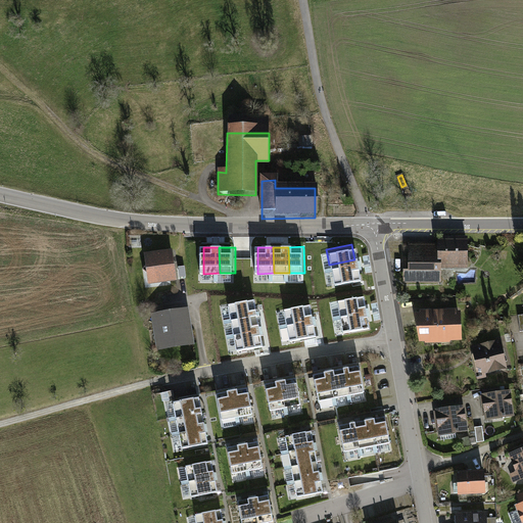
[(436,248),(436,253),(406,253),(406,289),(437,289),(437,279),(468,279),(468,248),(436,248)]
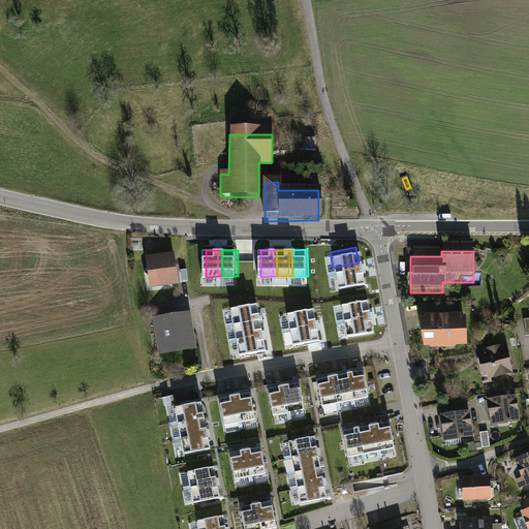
[(173,258),(147,261),(150,288),(177,285),(173,258)]
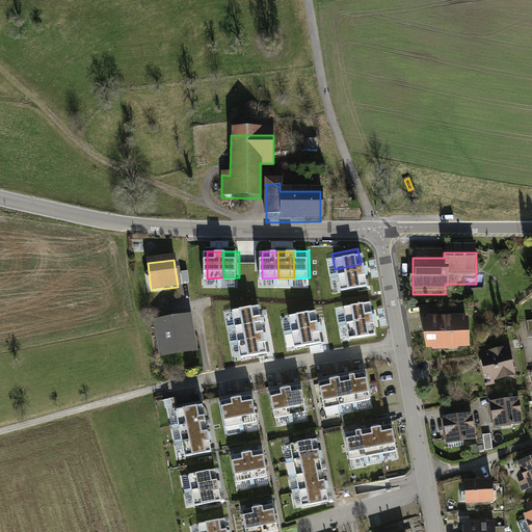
[(364,280),(361,264),(335,269),(338,285),(364,280)]
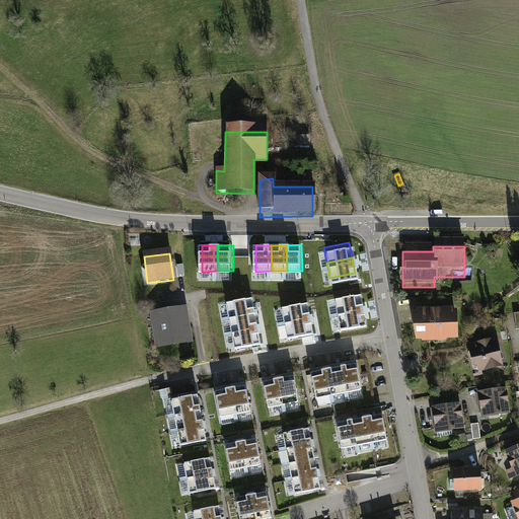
[(359,290),(334,295),(336,310),(362,305),(359,290)]
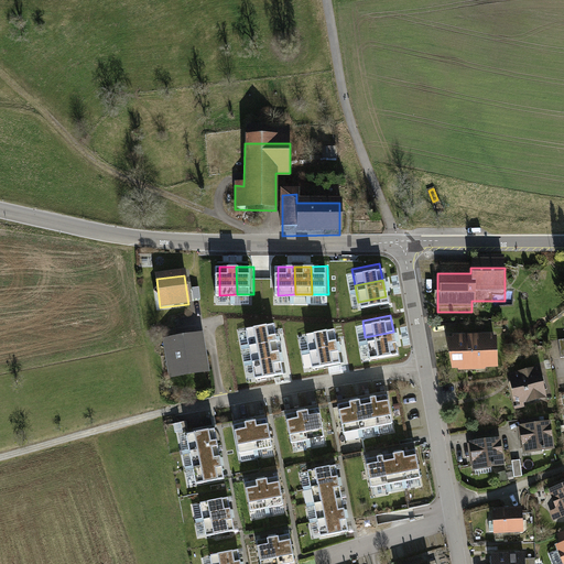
[(274,320),(247,325),(250,342),(278,337),(274,320)]
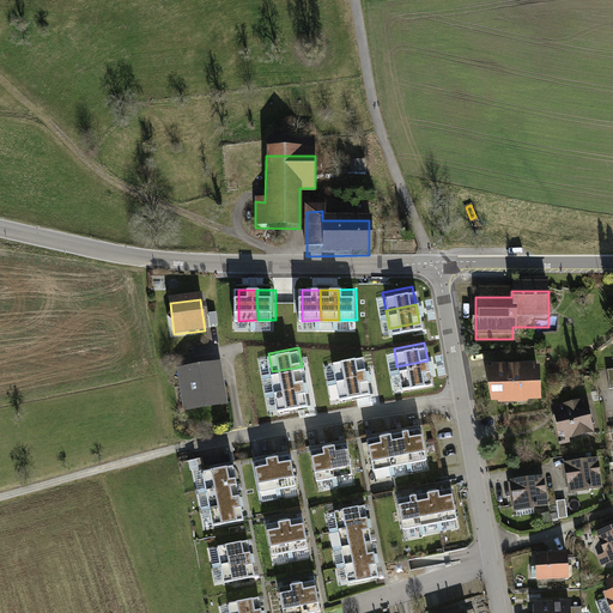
[(365,353),(335,359),(339,377),(369,371),(365,353)]
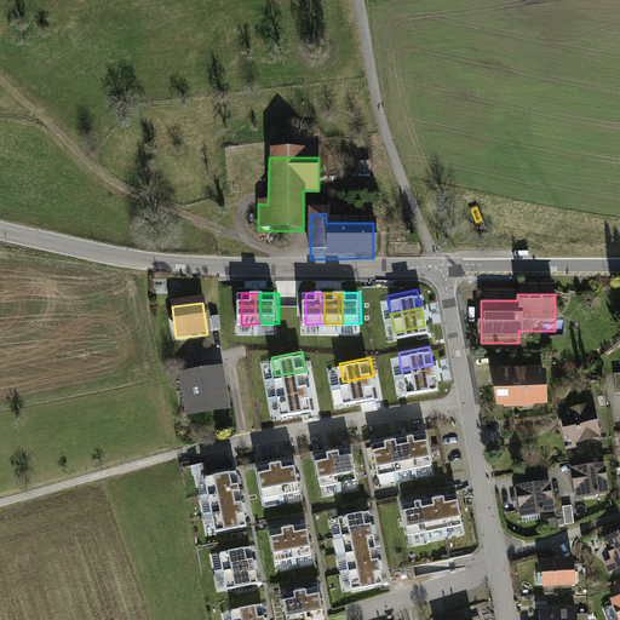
[(436,384),(432,365),(401,371),(405,389),(436,384)]
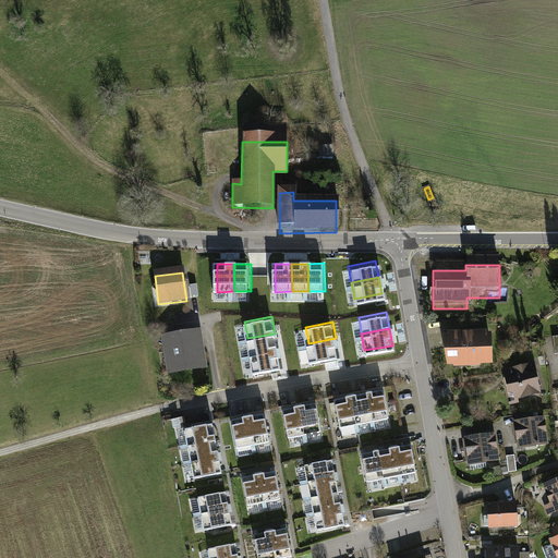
[(278,349),(275,334),(247,338),(251,354),(278,349)]
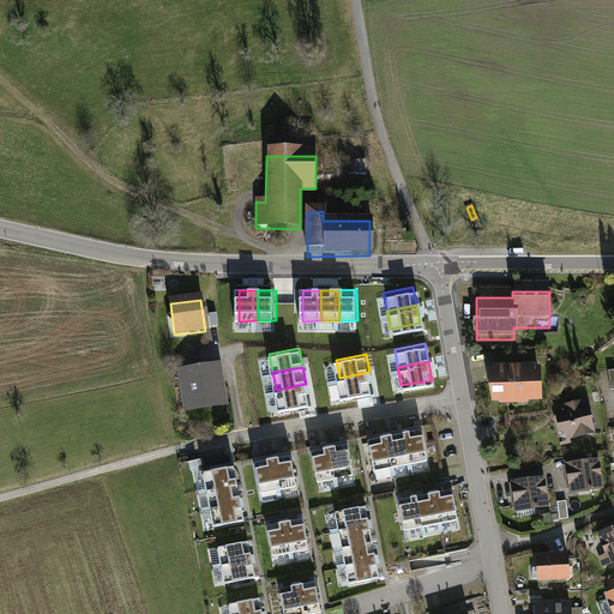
[(221,368),(178,373),(182,414),(224,409),(221,368)]
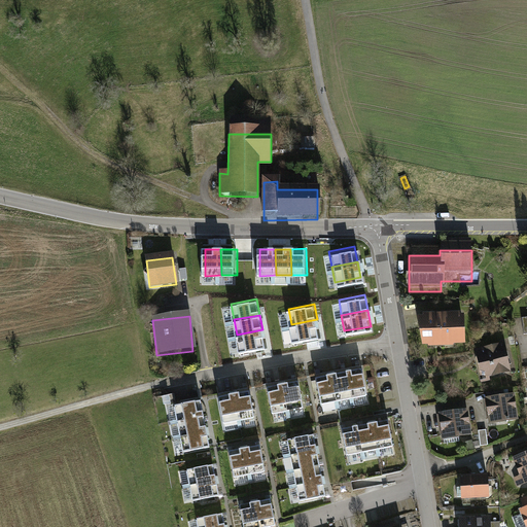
[(320,335),(317,319),(291,324),(294,340),(320,335)]
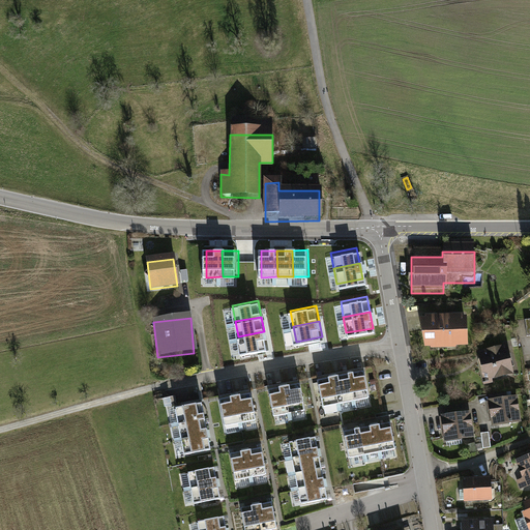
[(441,324),(420,324),(424,355),(442,354),(441,324)]
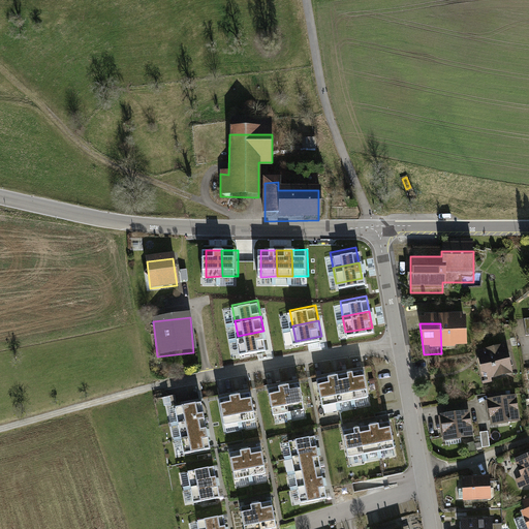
[(453,323),(440,323),(441,353),(453,353),(453,323)]
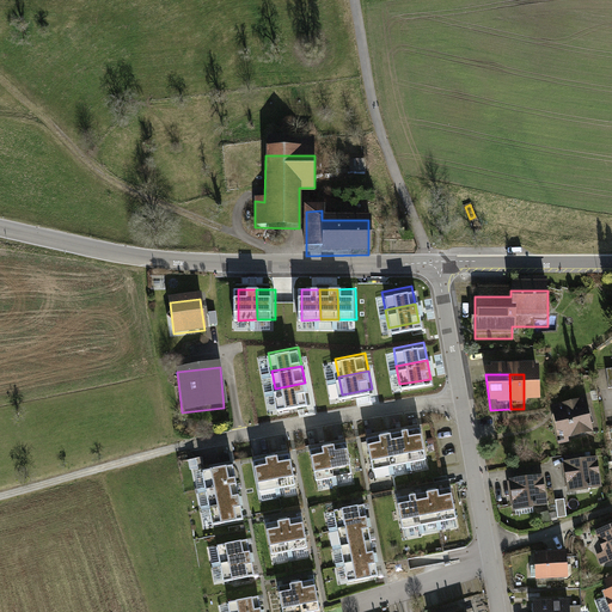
[(539,374),(524,374),(524,409),(539,409),(539,374)]
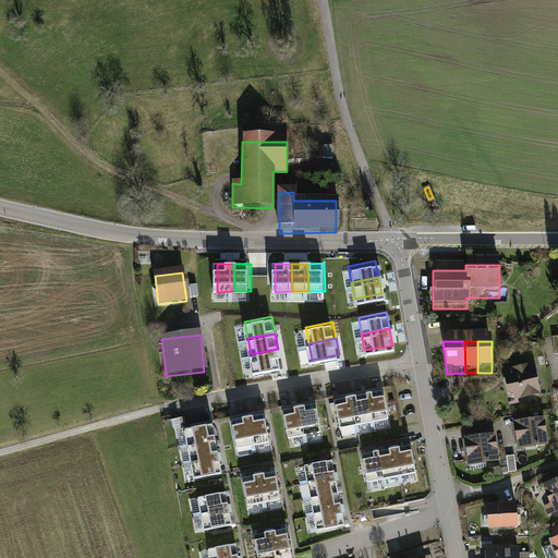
[(280,365),(278,349),(251,354),(253,371),(280,365)]
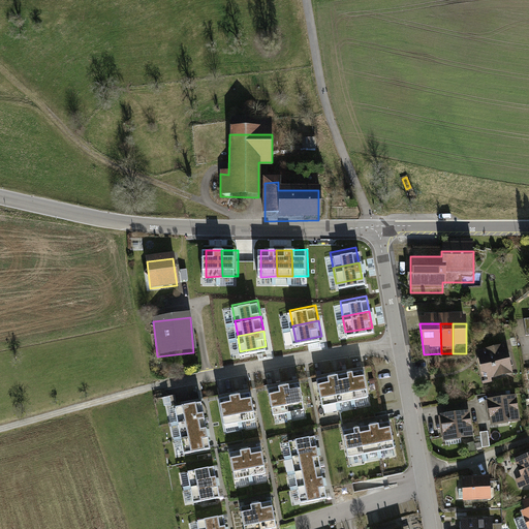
[(503,350),(475,356),(484,389),(510,382),(503,350)]
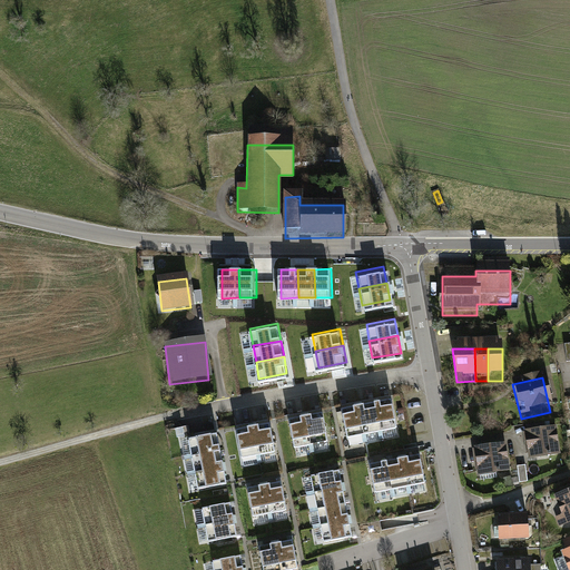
[(392,400),(375,403),(381,431),(397,428),(392,400)]
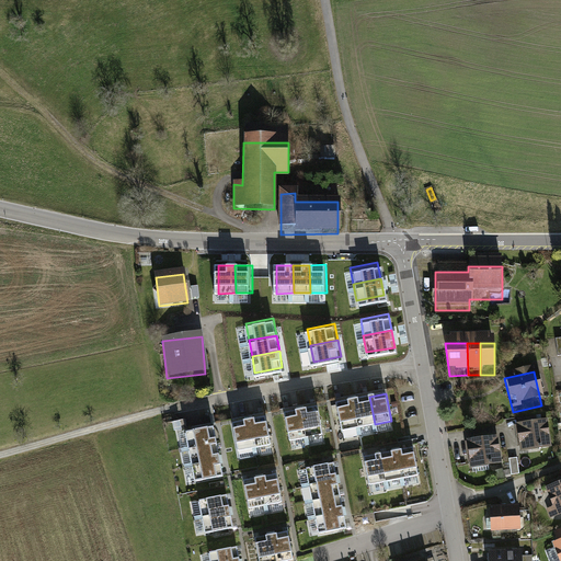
[(369,397),(353,400),(358,427),(375,424),(369,397)]
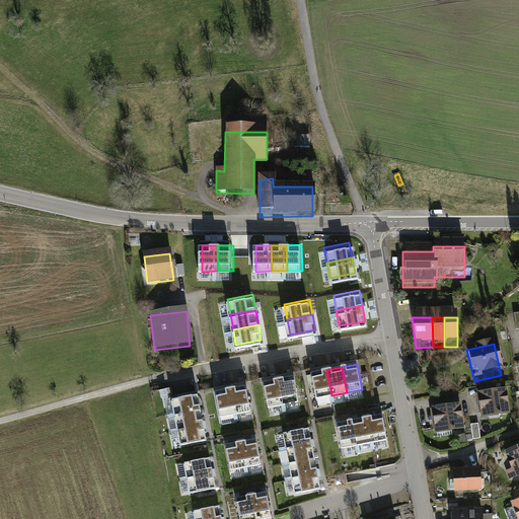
[(326,370),(311,373),(316,398),(331,395),(326,370)]
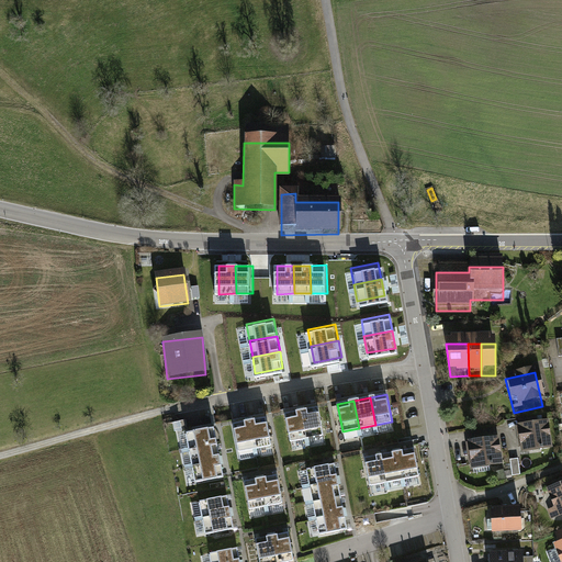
[(318,408),(302,411),(307,438),(324,435),(318,408)]
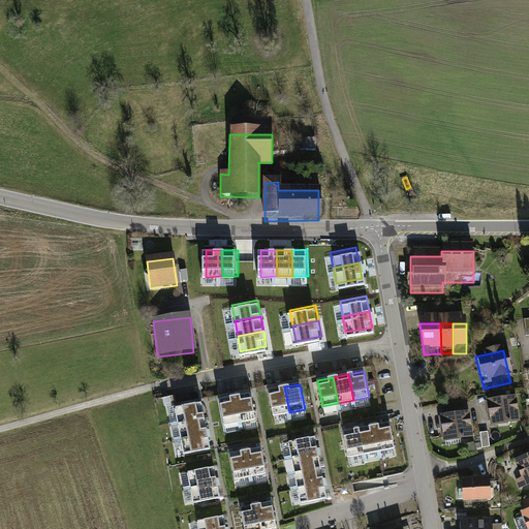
[(284,386),(269,390),(273,415),(289,412),(284,386)]
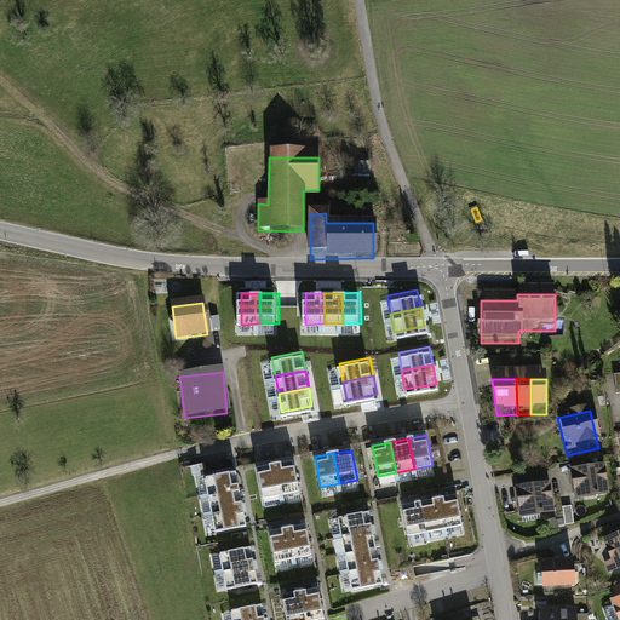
[(293,461),(275,465),(281,494),(299,491),(293,461)]
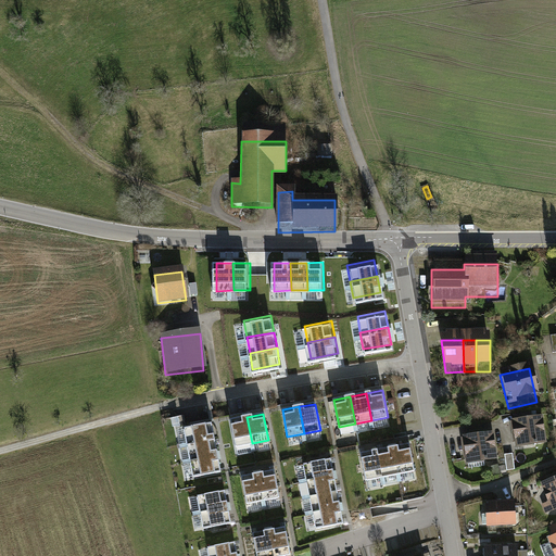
[(247,417),(230,420),(236,446),(252,443),(247,417)]
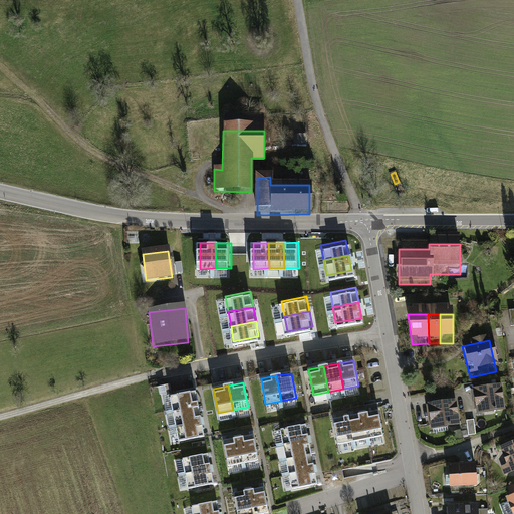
[(196,392),(171,397),(174,412),(199,407),(196,392)]
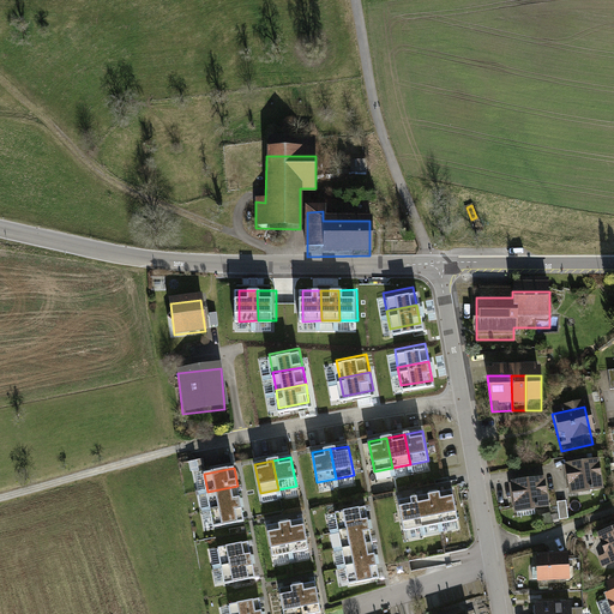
[(600,469),(565,473),(569,504),(584,503),(584,506),(603,504),(600,469)]
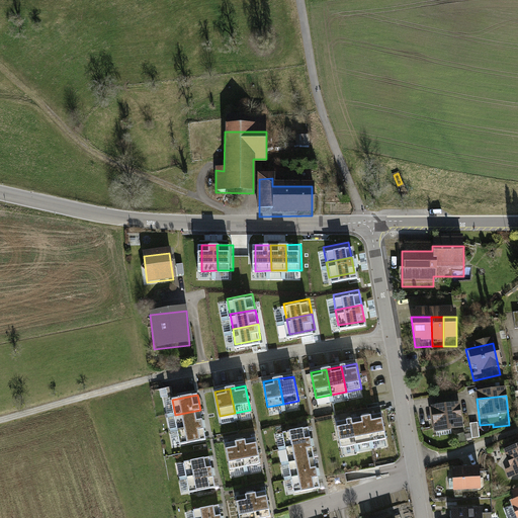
[(458,409),(430,411),(432,437),(446,436),(446,439),(461,437),(458,409)]
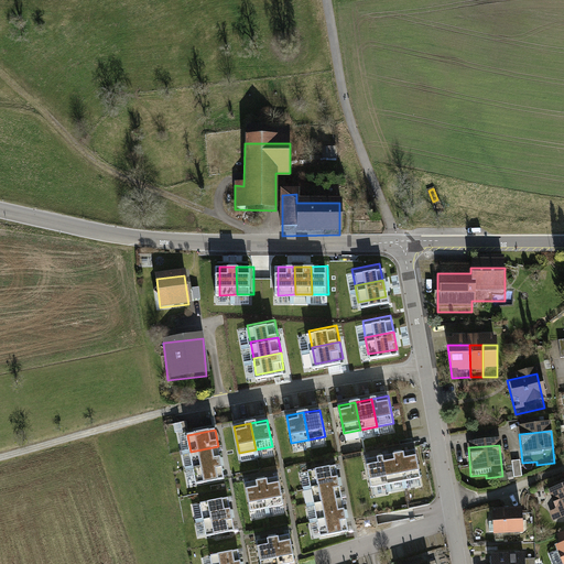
[(221,463),(218,446),(191,452),(194,467),(221,463)]
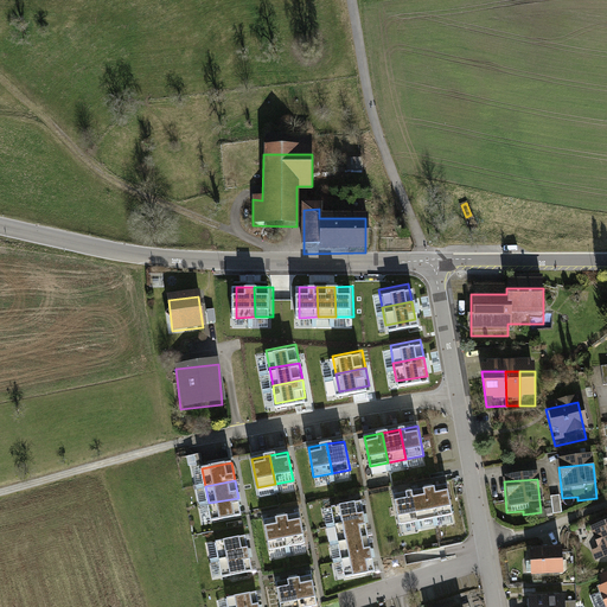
[(447,485),(429,489),(435,518),(453,515),(447,485)]
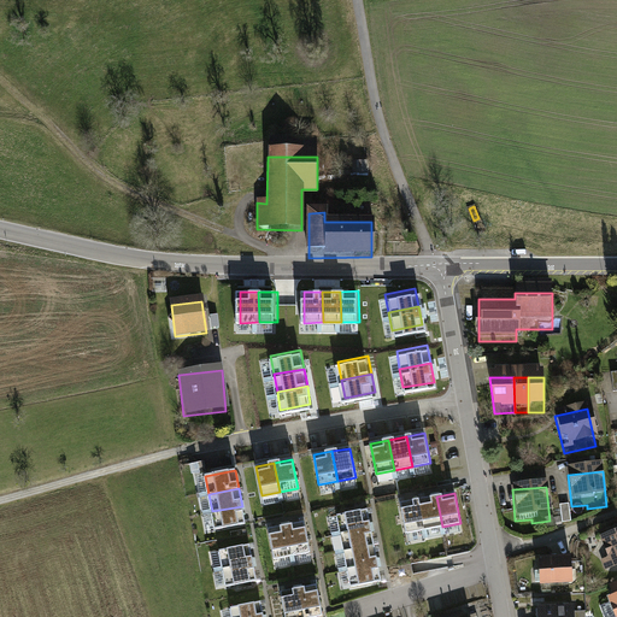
[(436,497),(418,499),(424,530),(442,527),(436,497)]
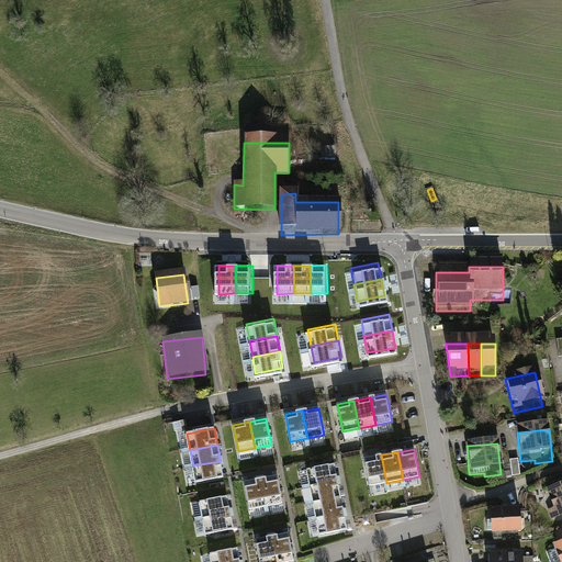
[(381,454),(364,458),(370,486),(386,483),(381,454)]
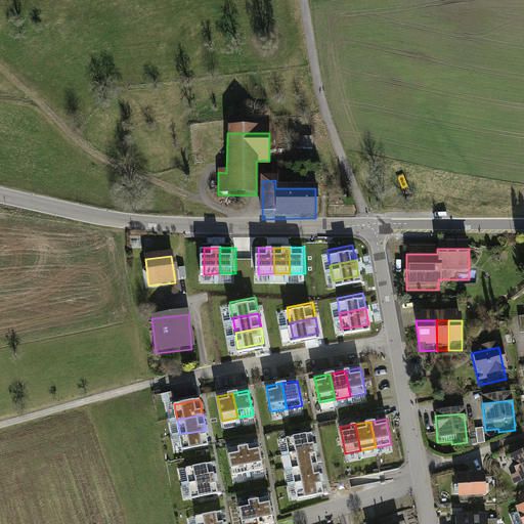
[(209,445),(206,430),(180,434),(183,450),(209,445)]
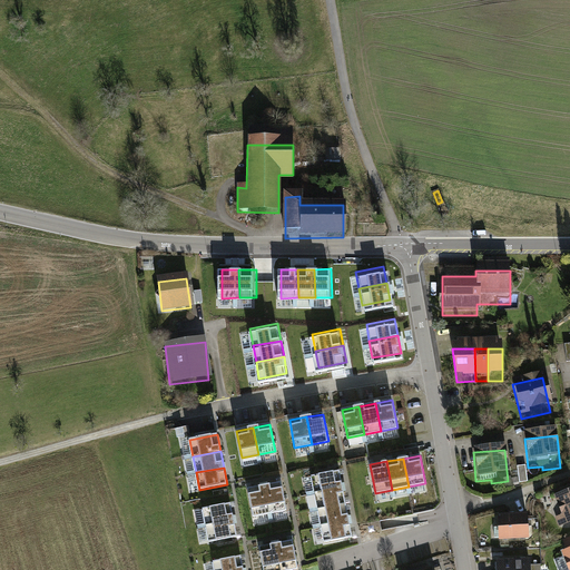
[(340,471),(312,477),(315,493),(343,488),(340,471)]
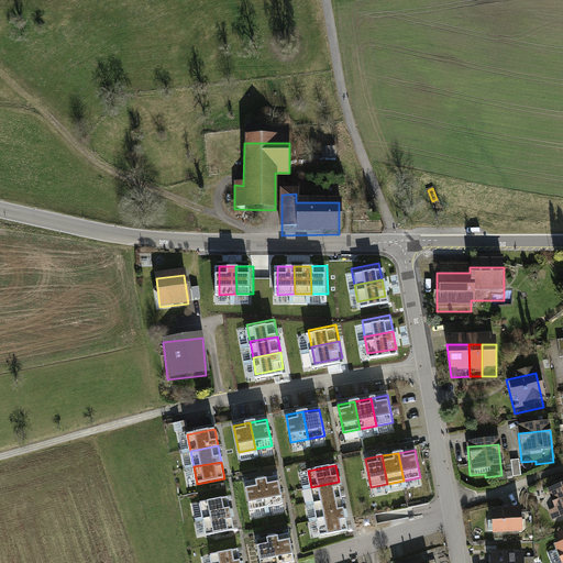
[(278,476),(262,479),(266,507),(283,504),(278,476)]
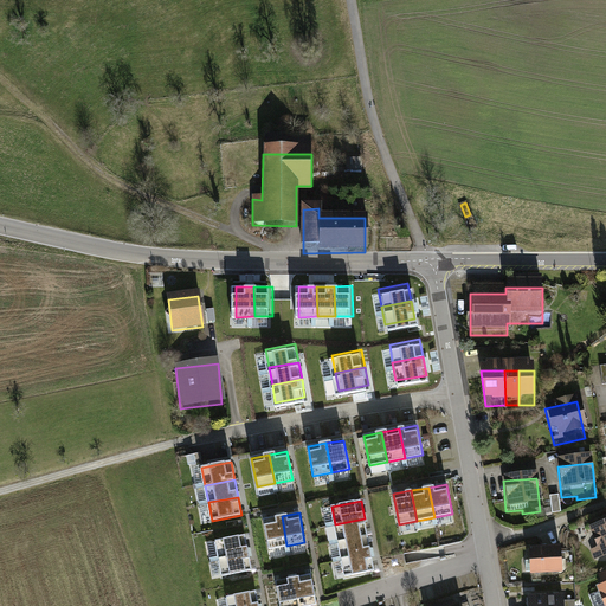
[(282,516),(264,520),(269,549),(287,546),(282,516)]
